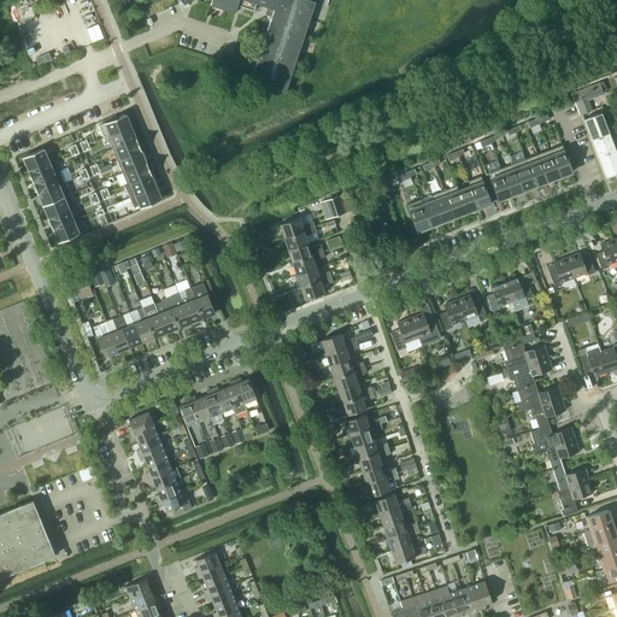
[(257,4),(274,10),(253,74),(272,80),(270,87),(286,92),(310,18),(313,19),(319,0),(211,0),(210,5),(235,13),(238,5),(254,11),(257,4)]
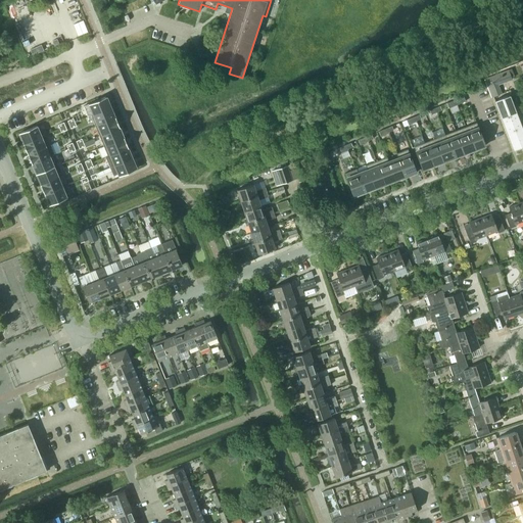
[(67,33),(48,40),(50,46),(69,38),(67,33)]
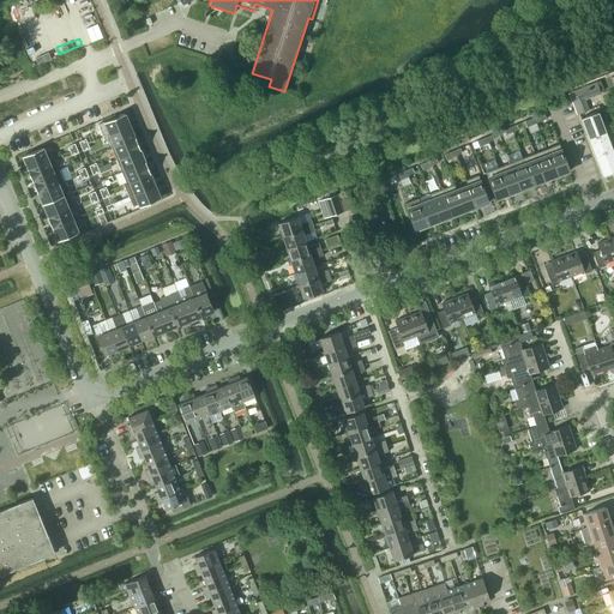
[(569,92),(577,114),(589,110),(585,100),(602,94),(597,82),(569,92)]
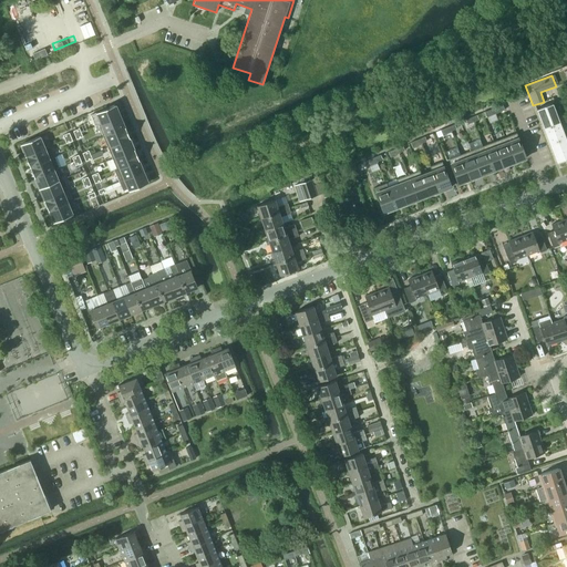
[(566,158),(566,141),(553,103),(536,109),(557,163),(566,158)]
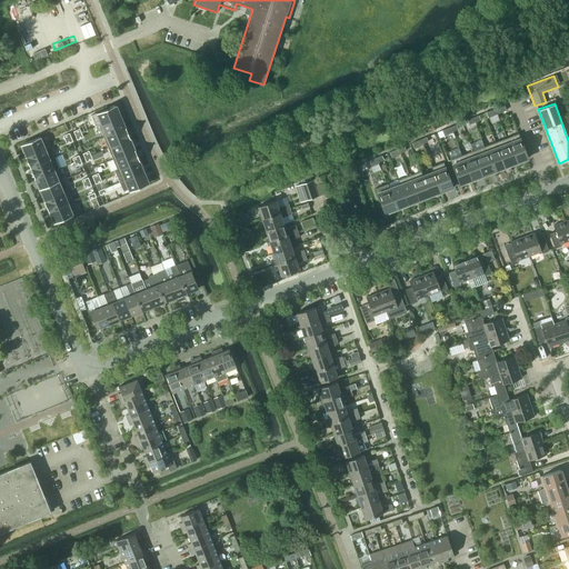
[(116,105),(97,113),(101,125),(121,117),(116,105)]
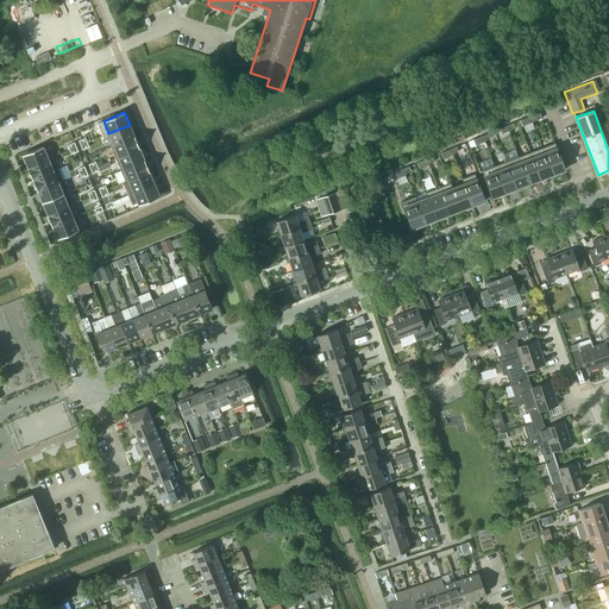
[(540,112),(529,115),(532,121),(542,118),(540,112)]
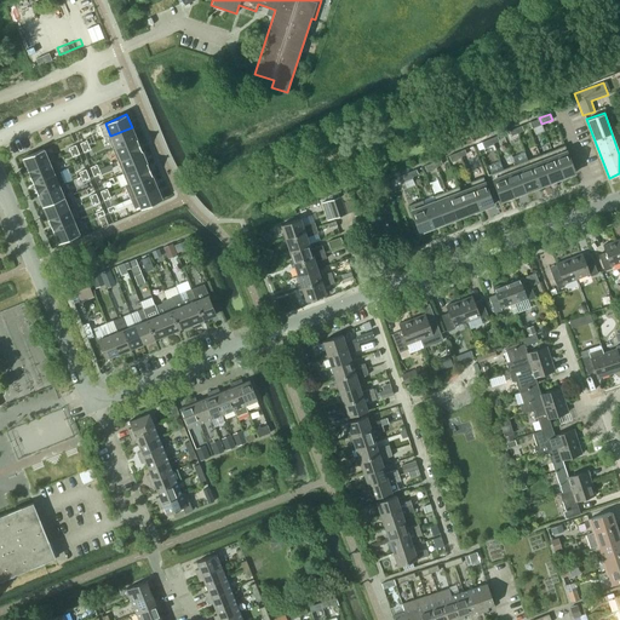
[(539,118),(529,122),(532,128),(541,124),(539,118)]
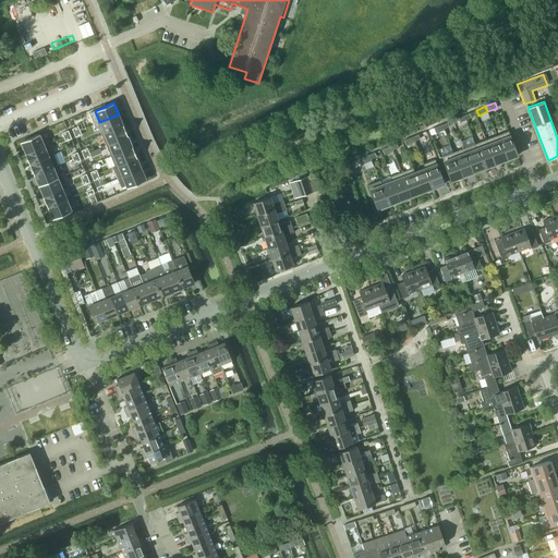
[(119,114),(99,122),(104,133),(123,125),(119,114)]
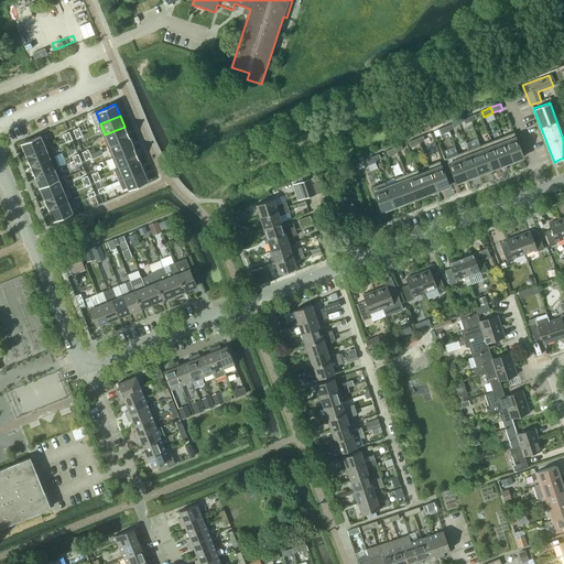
[(437,129),(440,134),(448,131),(448,130),(446,126),(437,129)]
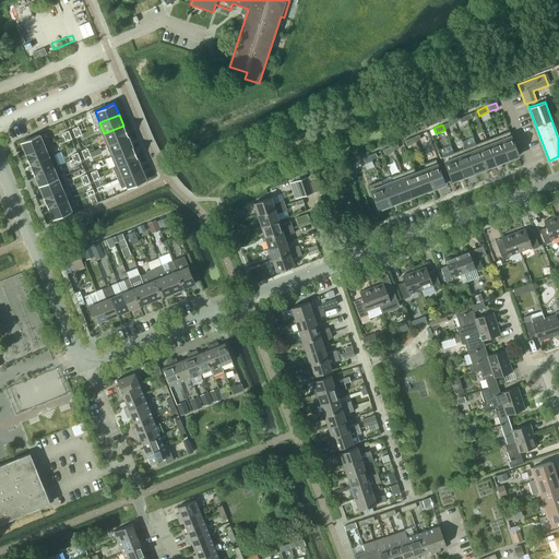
[(123,126),(104,133),(108,144),(128,137),(123,126)]
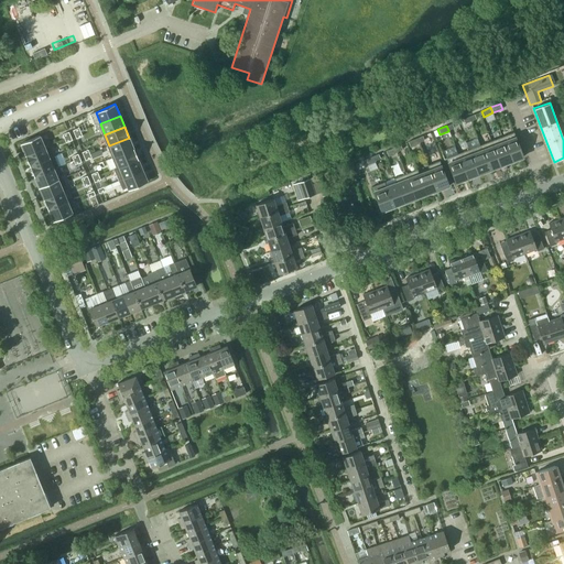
[(513,132),(502,137),(512,161),(523,156),(513,132)]
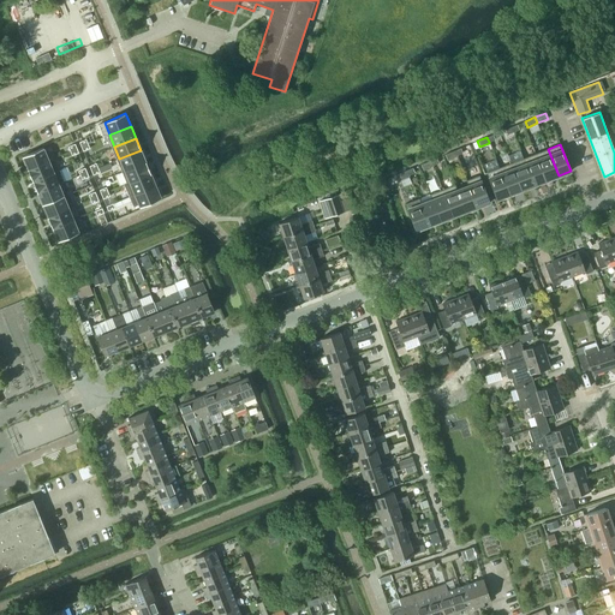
[(43,148),(23,156),(28,169),(49,160),(43,148)]
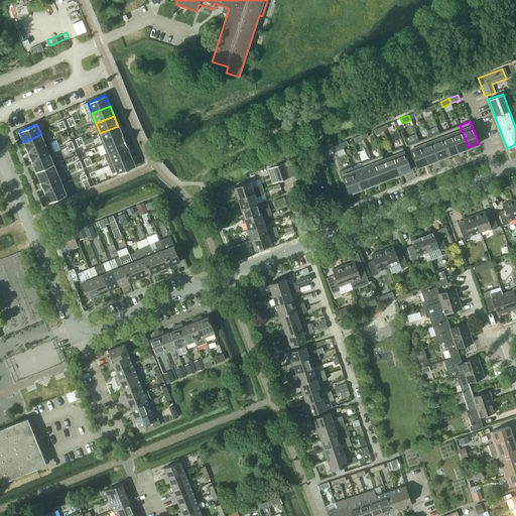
[(460,125),(449,129),(458,151),(469,147),(460,125)]
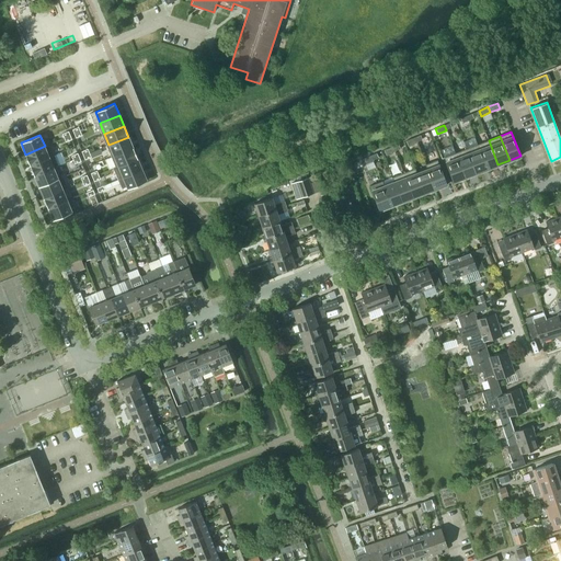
[(128,137),(109,145),(113,156),(133,148),(128,137)]
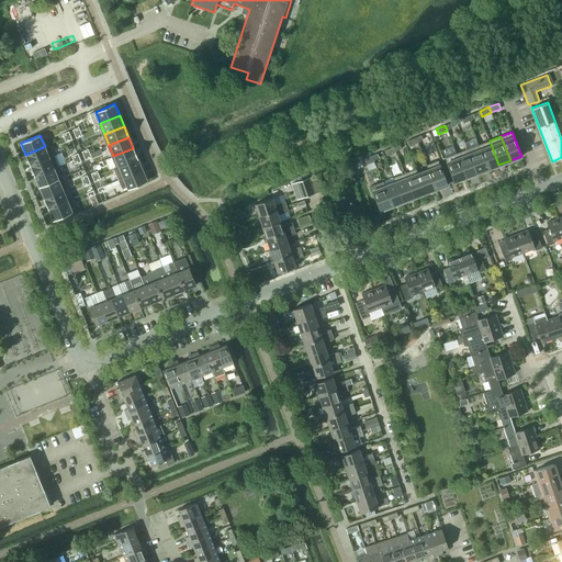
[(406,141),(409,146),(418,143),(417,142),(416,137),(406,141)]
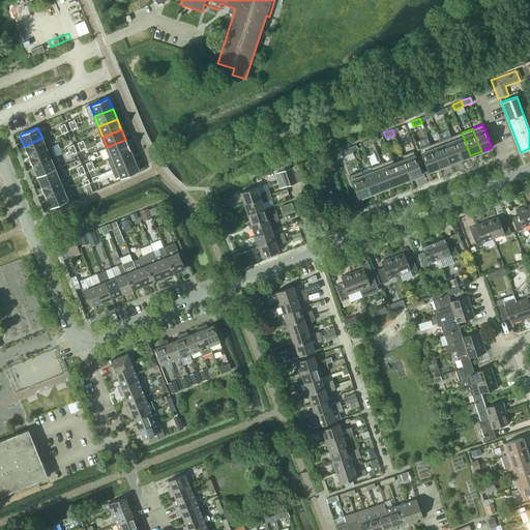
[(462,133),(451,137),(460,159),(470,155),(462,133)]
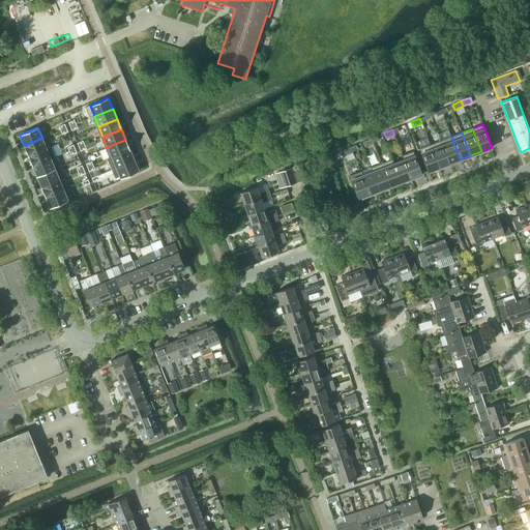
[(451,137),(440,141),(449,164),(460,159),(451,137)]
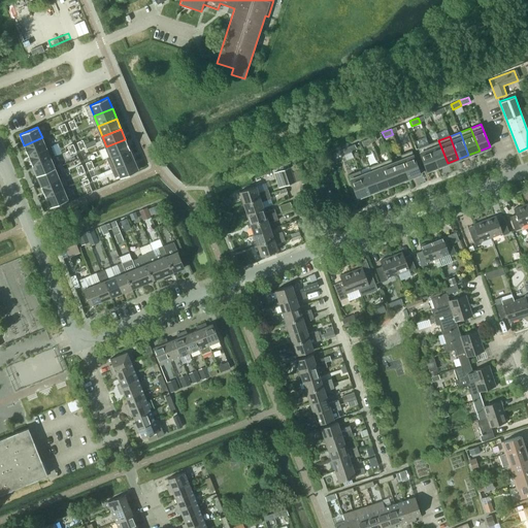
[(42,137),(24,145),(28,155),(46,147),(42,137)]
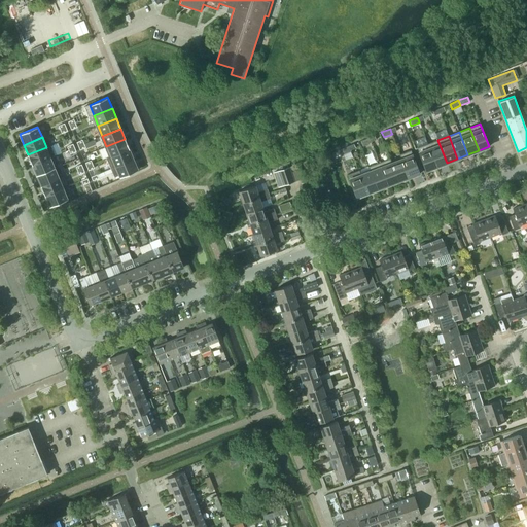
[(370,137),(361,141),(363,146),(372,142),(371,141),(370,137)]
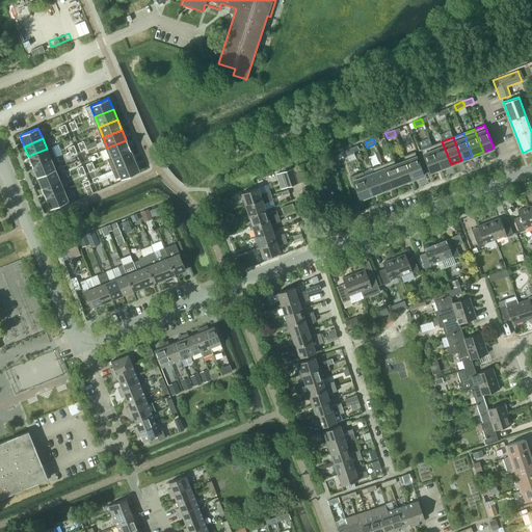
[(126,140),(107,148),(112,158),(130,150),(126,140)]
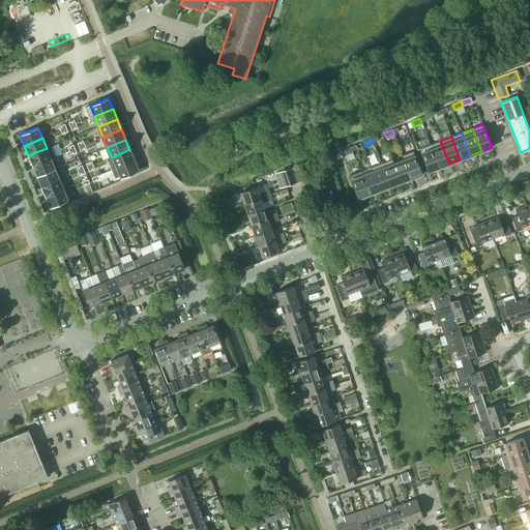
[(430,145),(439,168),(449,164),(440,141),(430,145)]
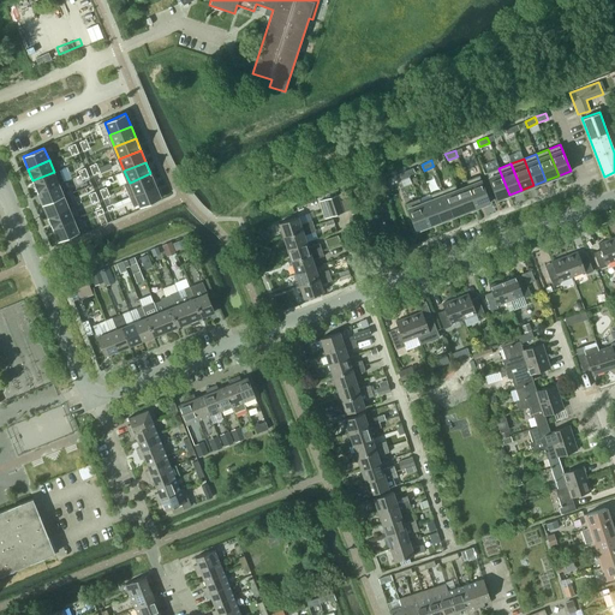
[(487,172),(496,199),(509,195),(499,168),(487,172)]
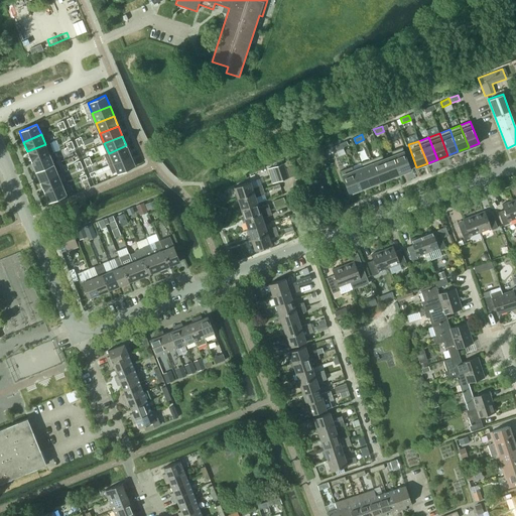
[(342,143),(334,146),(336,151),(344,147),(343,147),(342,143)]
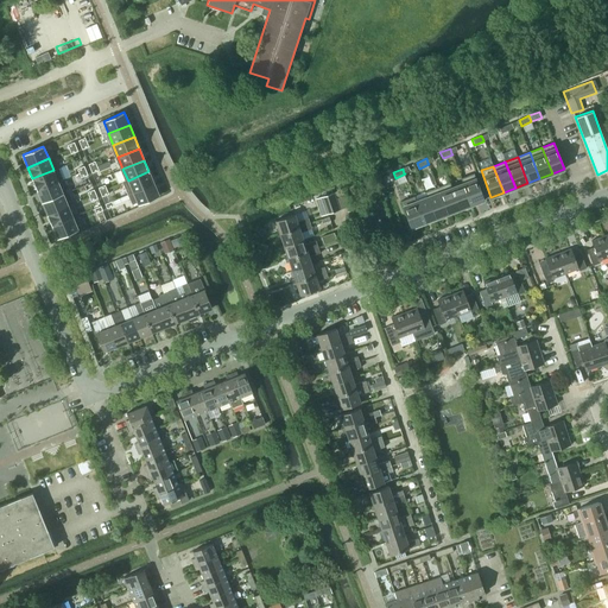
[(54,170),(32,178),(37,190),(58,182),(54,170)]
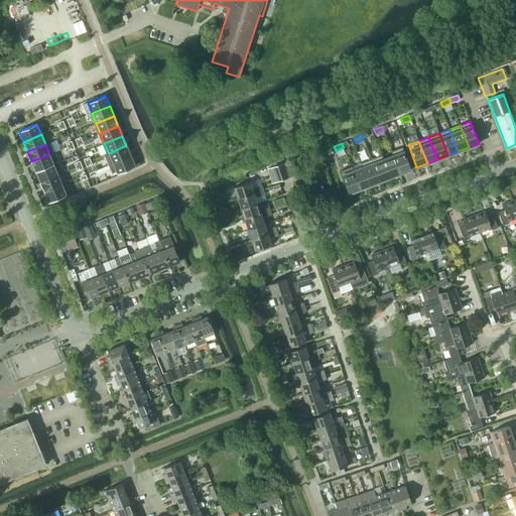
[(126,145),(109,153),(113,163),(130,155),(126,145)]
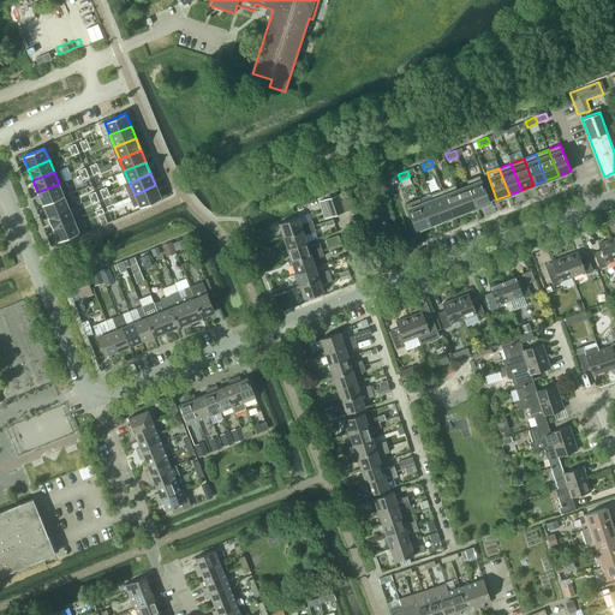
[(479,175),(466,180),(469,185),(476,207),(489,202),(479,175)]
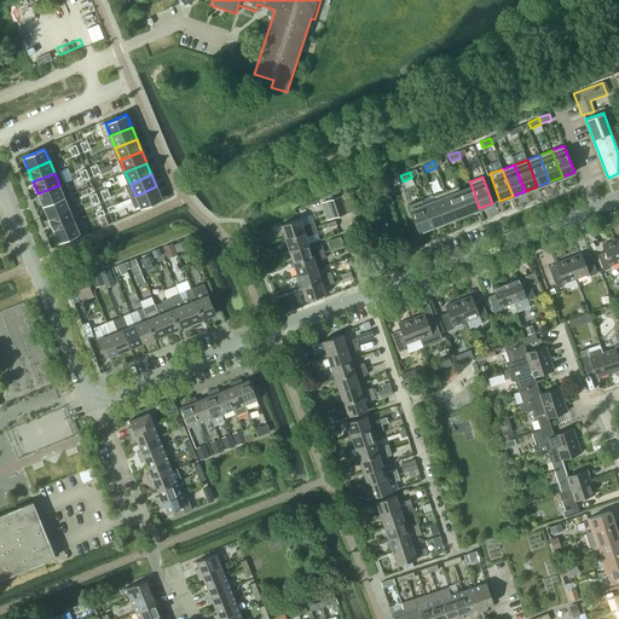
[(59,185),(38,194),(42,206),(64,197),(59,185)]
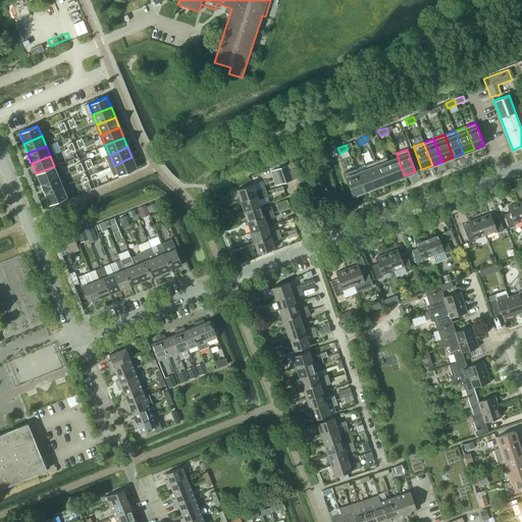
[(132,157),(114,165),(118,175),(137,168),(132,157)]
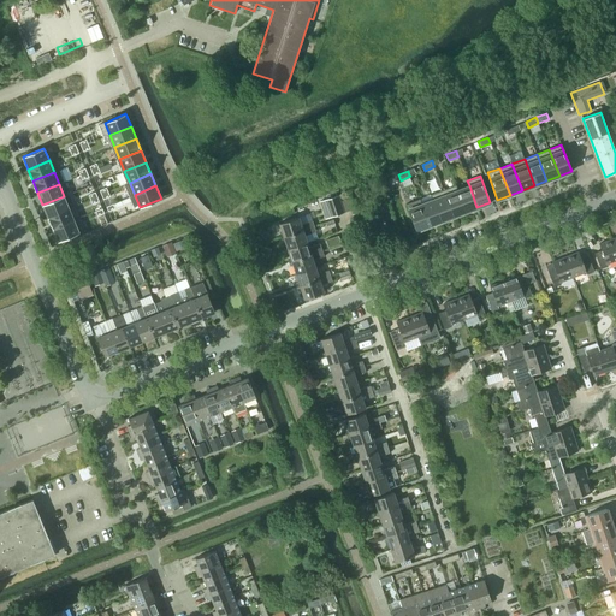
[(456,185),(443,190),(454,217),(466,212),(457,190),(456,185)]
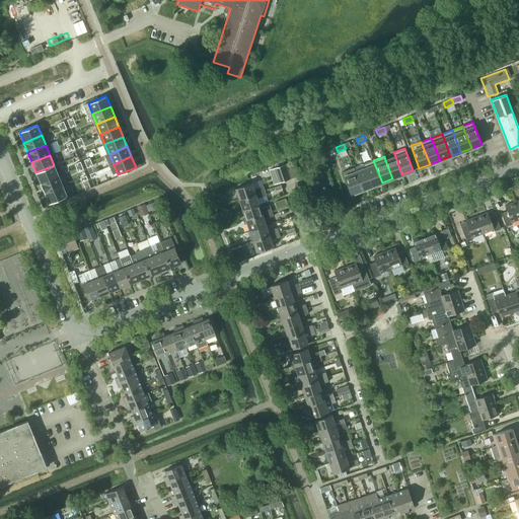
[(395,156),(385,160),(392,178),(401,174),(395,156)]
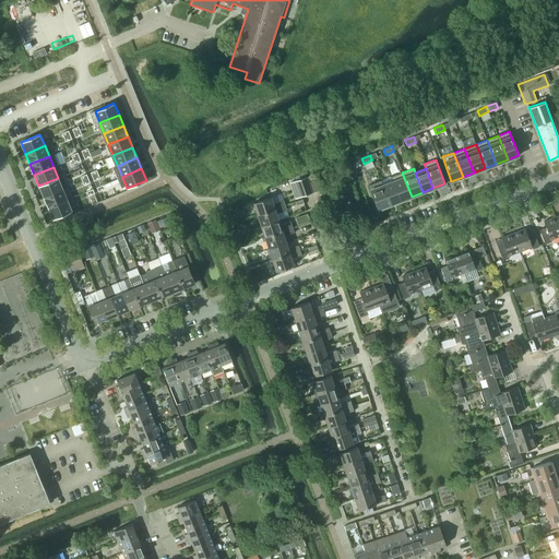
[(402,173),(391,177),(392,181),(400,201),(412,197),(402,173)]
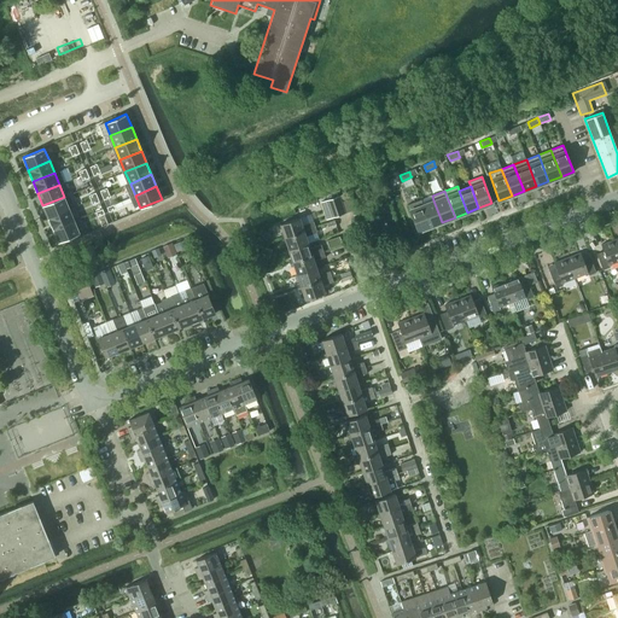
[(64,197),(42,205),(48,217),(69,209),(64,197)]
